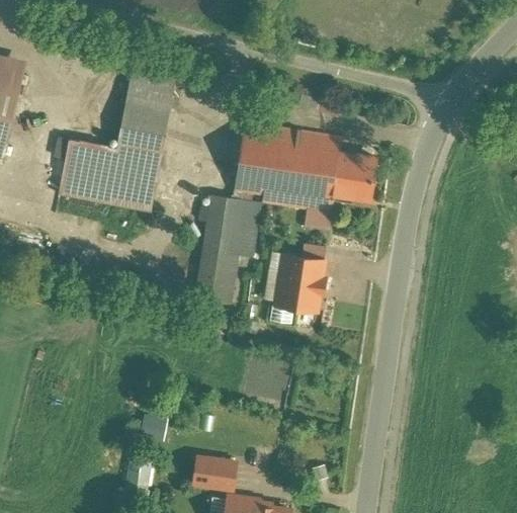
[(29,67),(0,59),(0,162),(5,164),(29,67)]
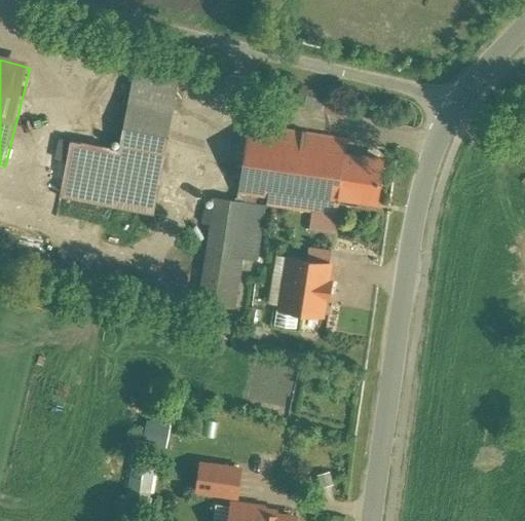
[(132,71),(118,149),(69,141),(60,199),(153,215),(176,78),(132,71)]
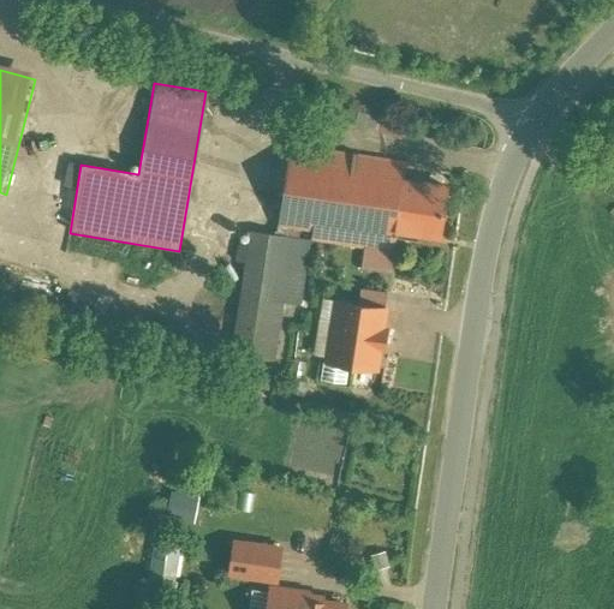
[(446,185),(403,178),(405,161),(296,145),(284,232),(393,248),(394,236),(437,242),(446,185)]
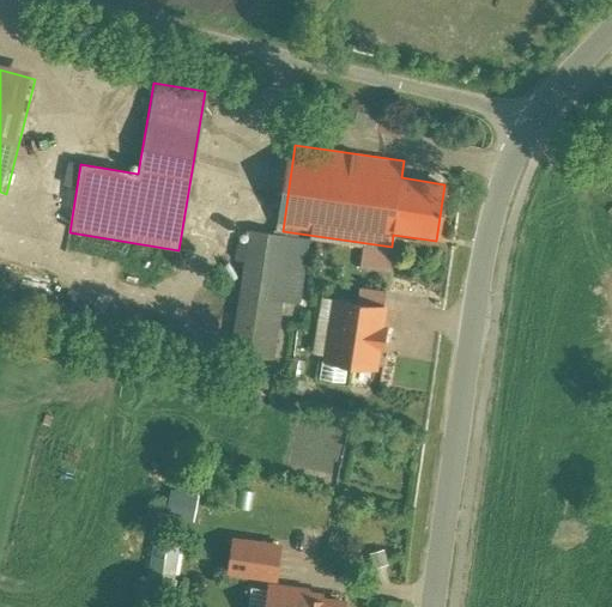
[(302,309),(311,241),(252,231),(234,353),(276,359),(284,307),(302,309)]
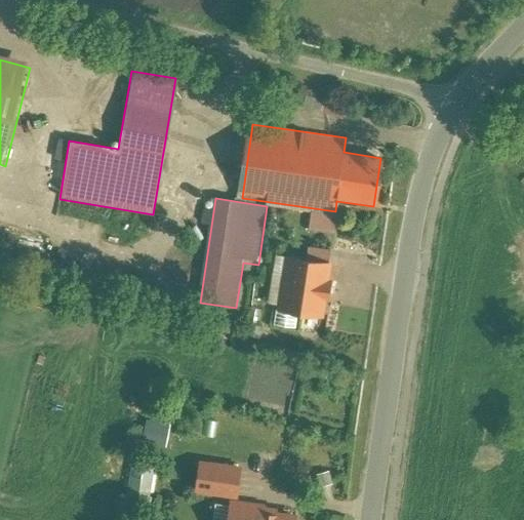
[(323,318),(331,261),(287,254),(279,312),(323,318)]
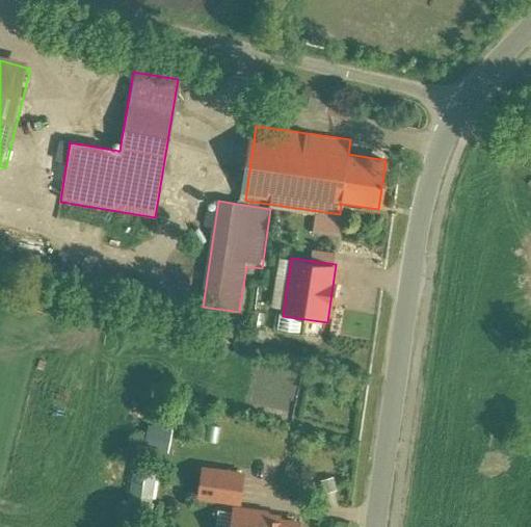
[(244,473),(203,467),(196,501),(239,508),(244,473)]
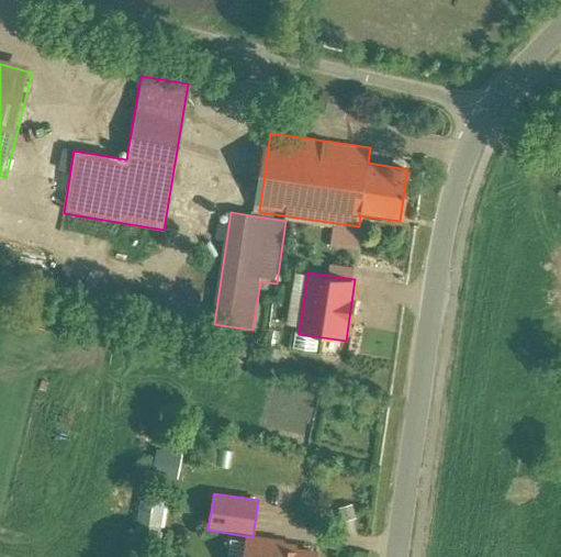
[(316,556),(317,552),(247,541),(244,556),(316,556)]
